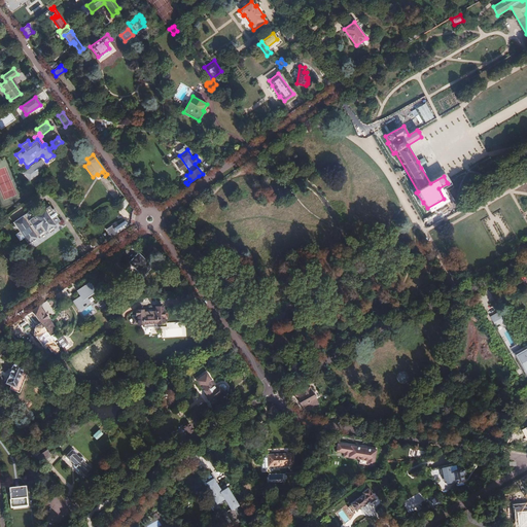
[(418,162),(421,168),(427,164),(425,161),(424,157),(418,162)]
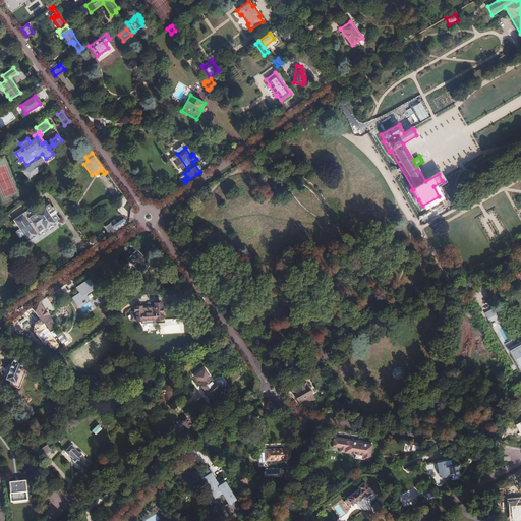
[(37,212),(34,207),(13,220),(19,229),(15,232),(19,238),(23,235),(29,242),(38,235),(37,234),(45,229),(45,230),(48,228),(53,225),(55,223),(55,222),(59,219),(56,214),(51,208),(49,204),(37,212)]
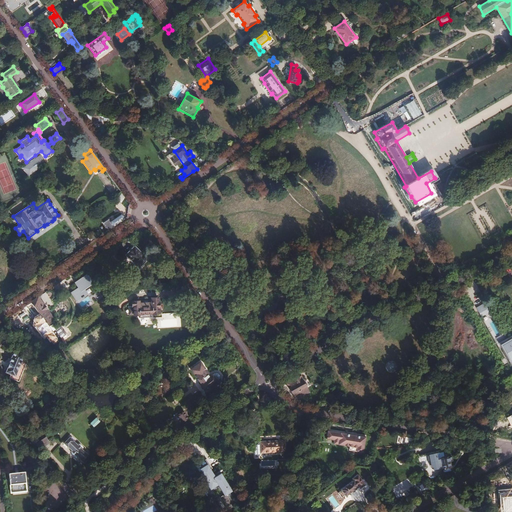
[(103,224),(108,231),(113,227),(125,219),(121,214),(110,222),(108,220),(103,224)]
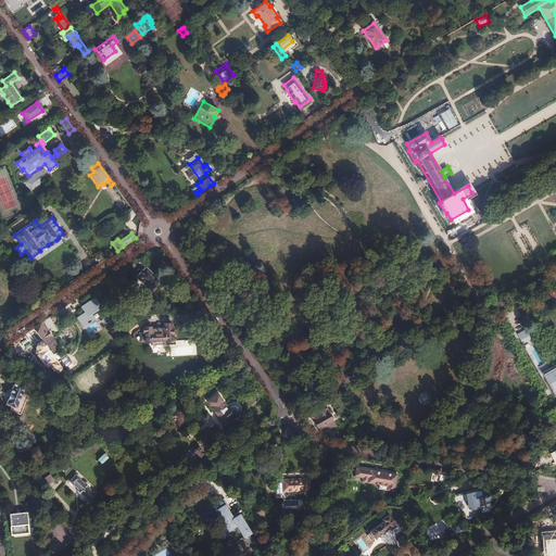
[(137,277),(152,292),(162,283),(147,268),(137,277)]
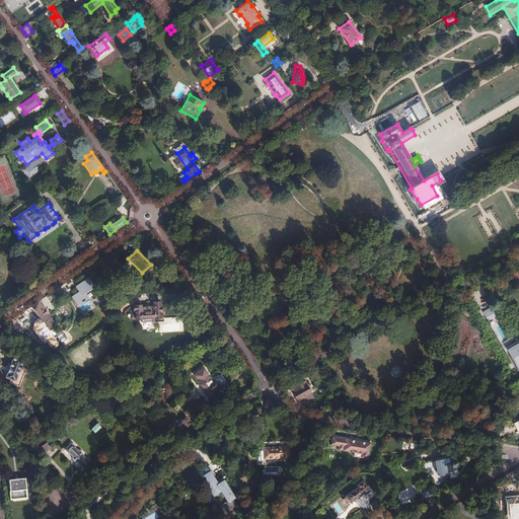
[(506,274),(498,278),(503,288),(511,283),(506,274)]
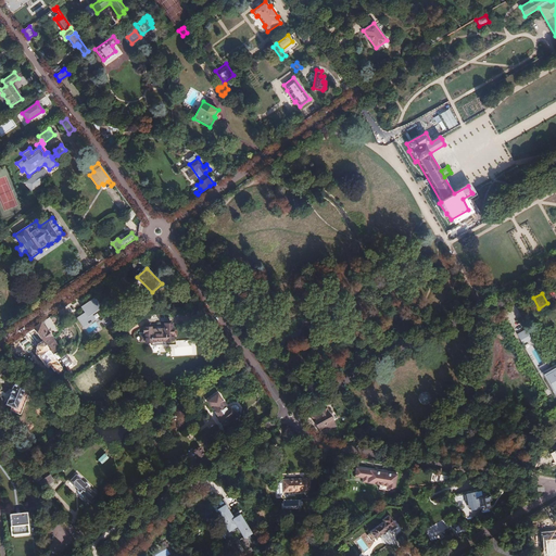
[(95,295),(80,305),(85,312),(87,315),(97,308),(101,305),(95,295)]
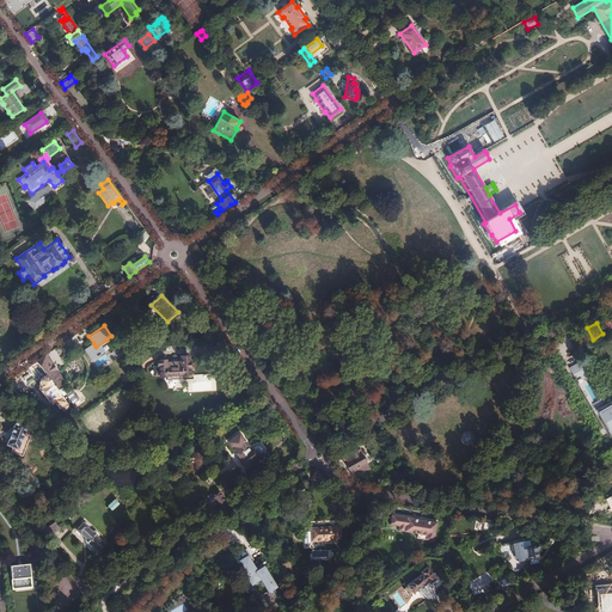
[(93,343),(84,349),(91,360),(111,347),(106,340),(96,347),(93,343)]
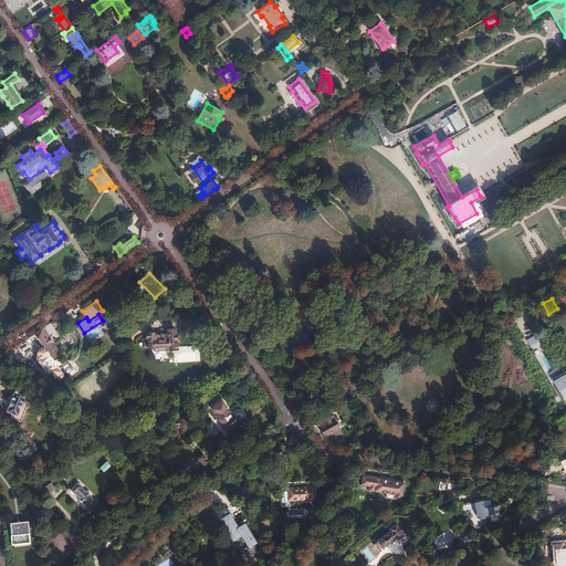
[(43,325),(34,332),(53,356),(61,350),(53,341),(52,336),(49,334),(43,325)]
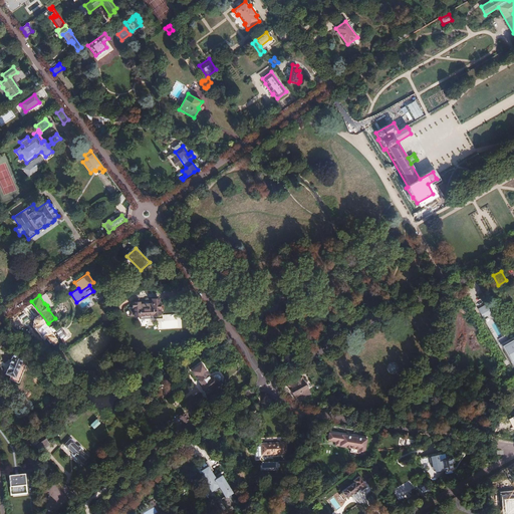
[(136,308),(136,310),(131,310),(132,316),(136,316),(136,317),(142,316),(142,319),(155,319),(155,316),(161,316),(161,314),(163,314),(162,310),(161,310),(161,300),(160,300),(158,299),(155,299),(154,301),(153,301),(153,302),(140,303),(140,300),(136,300),(136,303),(134,303),(134,308),(136,308)]
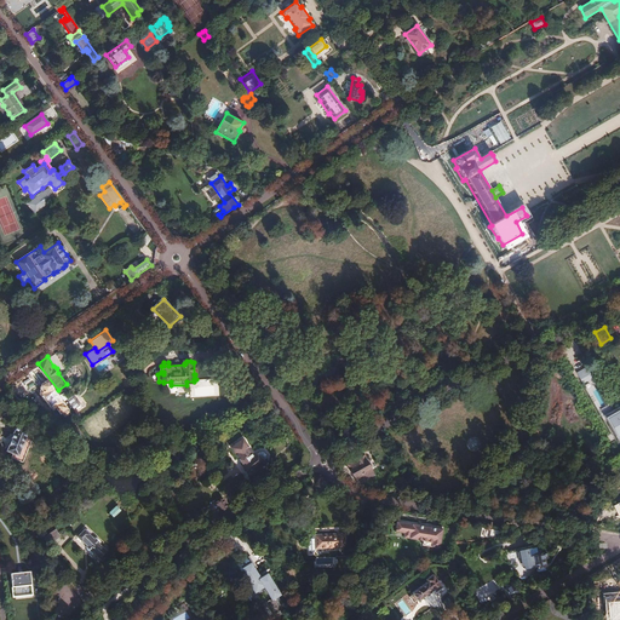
[(51,380),(38,363),(29,369),(41,385),(41,390),(61,417),(69,409),(69,406),(68,405),(68,403),(58,390),(51,380)]
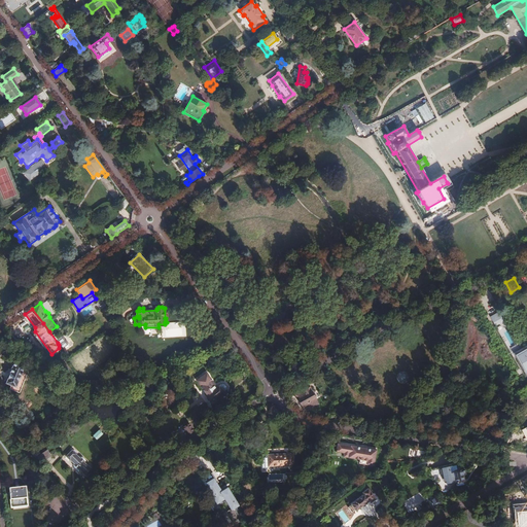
[(498,312),(490,316),(495,326),(503,321),(498,312)]
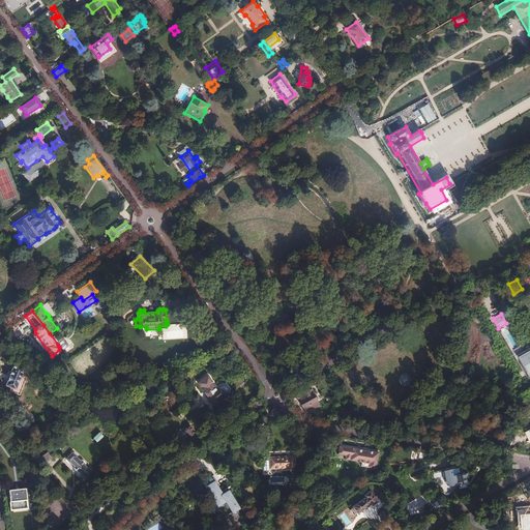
[(507,344),(511,342),(514,347),(518,345),(510,331),(503,335),(507,344)]
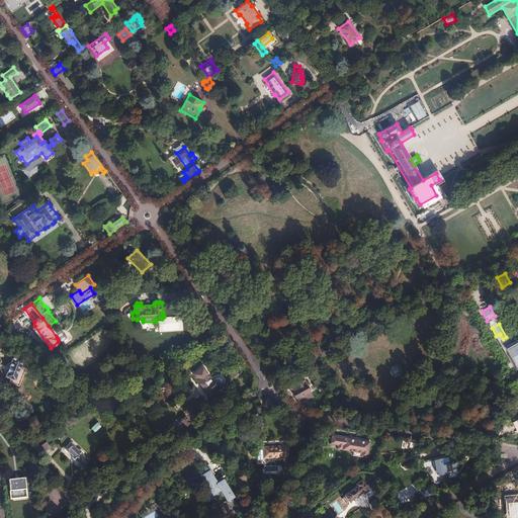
[(517,365),(517,342),(506,349),(516,367),(517,365)]
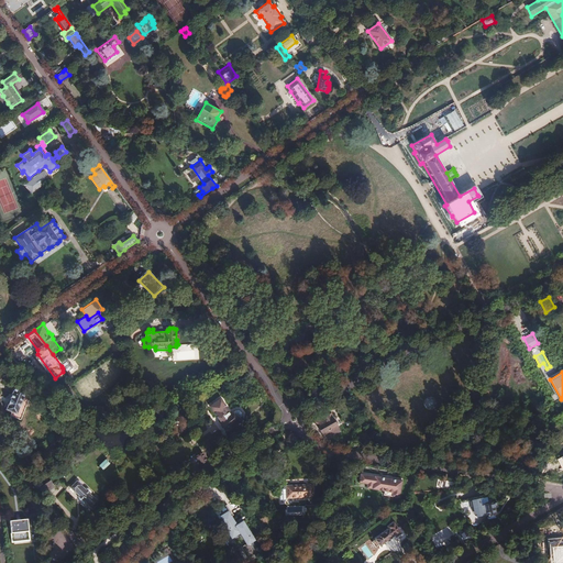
[(15,414),(24,389),(12,385),(3,409),(15,414)]
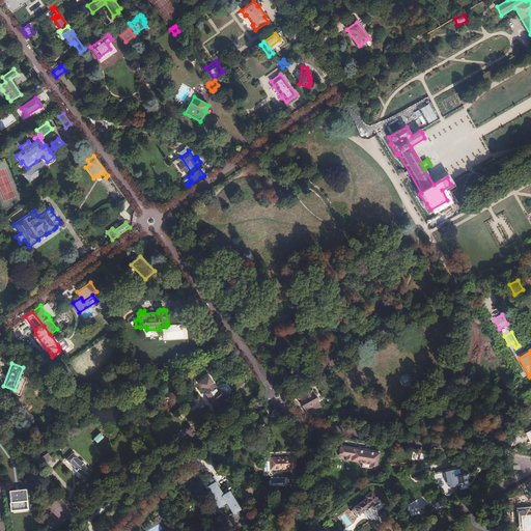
[(403,388),(404,388),(406,388),(407,388),(408,387),(409,387),(410,386),(411,385),(411,384),(411,382),(411,381),(411,380),(410,379),(410,378),(409,376),(408,376),(407,375),(406,375),(403,375),(402,375),(401,376),(400,376),(399,378),(399,379),(398,380),(398,381),(398,383),(398,384),(398,385),(399,386),(400,387),(401,387),(402,388),(403,388)]
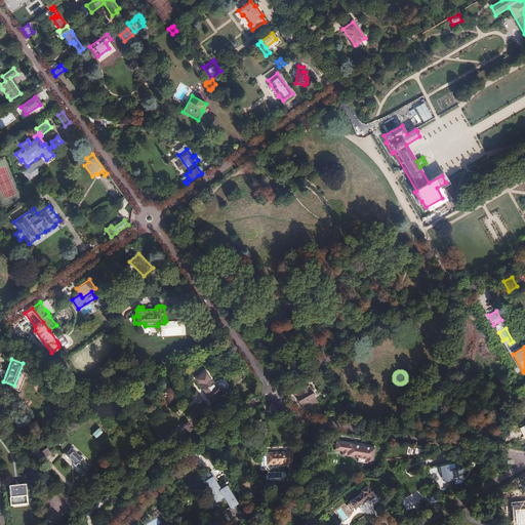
[(205,394),(210,401),(223,393),(219,388),(218,389),(212,379),(202,387),(206,393),(205,394)]
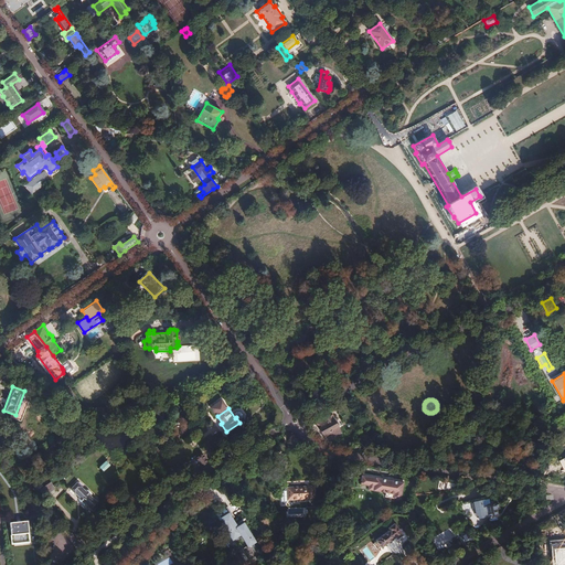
[(317,424),(327,441),(341,433),(336,422),(337,420),(336,418),(334,418),(332,415),(329,416),(328,416),(324,417),(324,419),(317,424)]
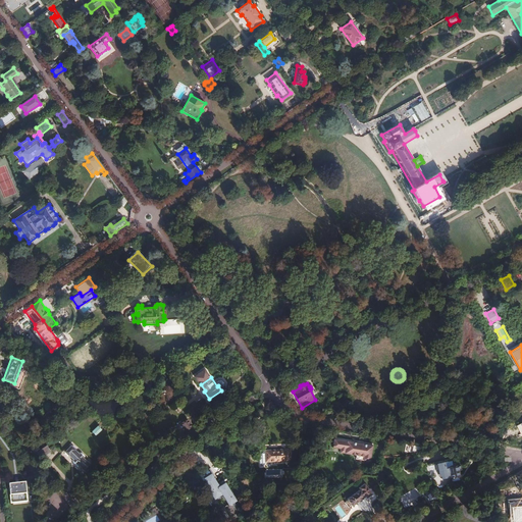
[(186,429),(187,430),(192,427),(187,420),(175,426),(179,433),(186,430),(186,429)]
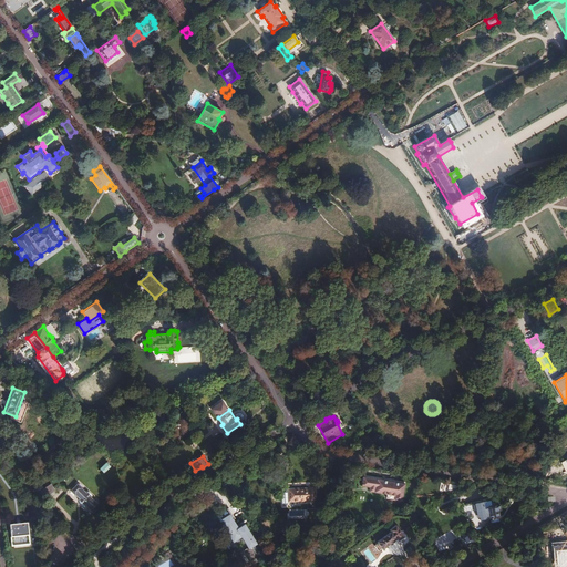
[(99,470),(102,473),(109,467),(105,463),(99,470)]
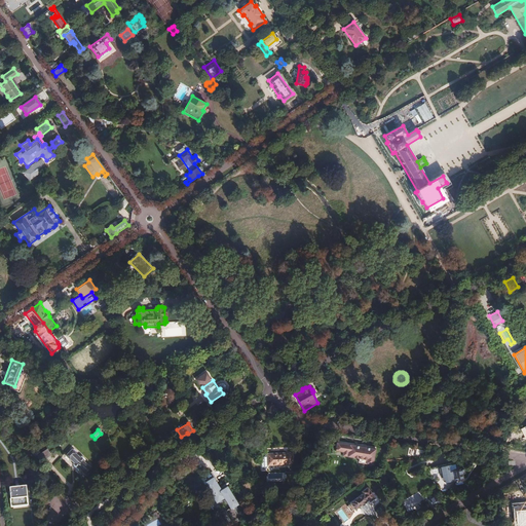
[(373,465),(376,449),(337,443),(335,451),(343,453),(342,456),(360,459),(359,463),(373,465)]
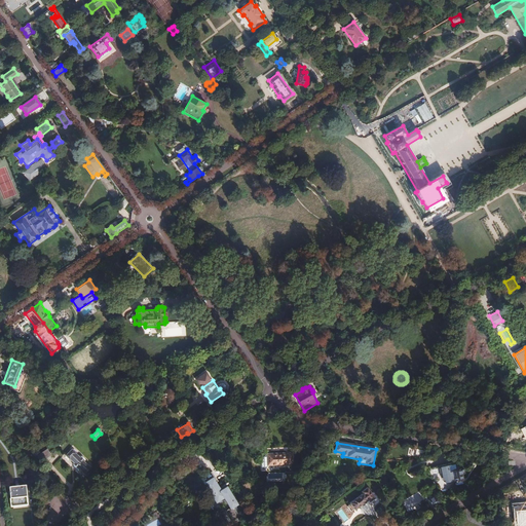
[(34,445),(28,449),(34,457),(40,453),(34,445)]
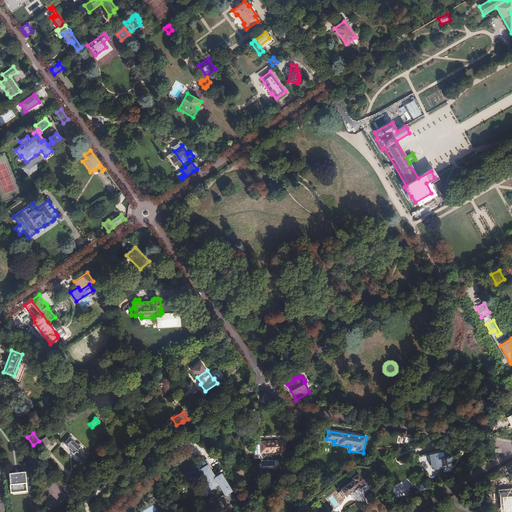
[(79,459),(83,463),(89,457),(69,437),(63,444),(67,448),(68,447),(72,451),(70,452),(74,456),(76,455),(80,459),(79,459)]
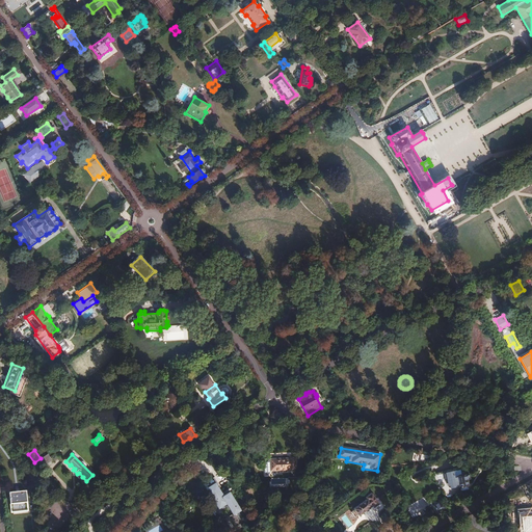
[(41,458),(34,462),(36,466),(37,466),(40,469),(52,460),(48,455),(41,459),(41,458)]
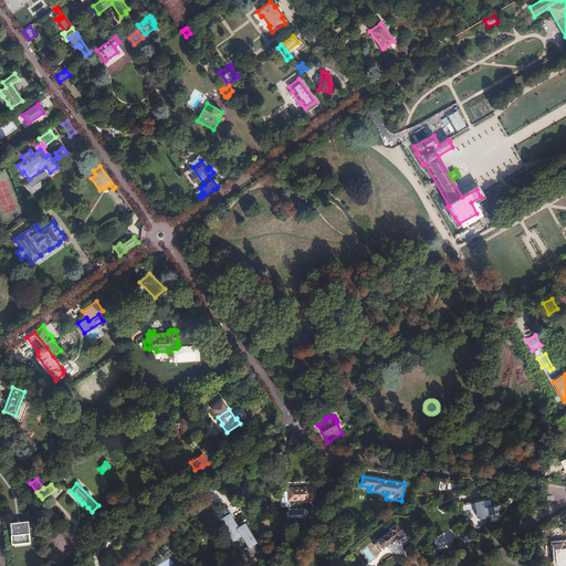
[(286,501),(289,501),(315,500),(315,486),(287,489),(281,489),(282,503),(283,505),(285,504),(286,502),(286,501)]
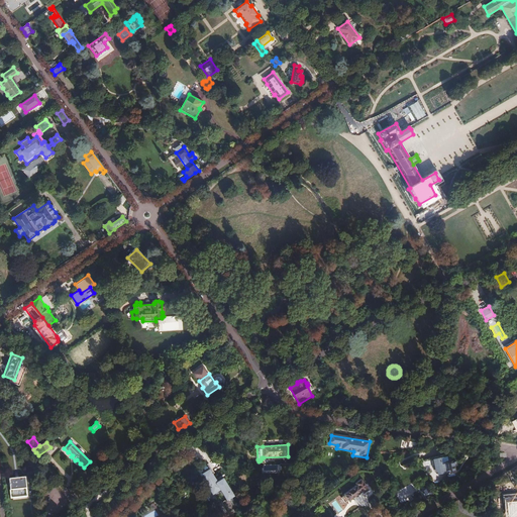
[(443,463),(446,474),(455,472),(453,466),(456,466),(455,461),(452,461),(443,463)]
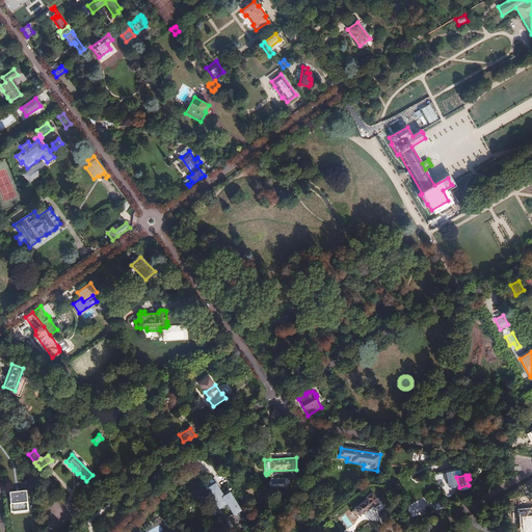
[(220,487),(214,477),(209,481),(203,484),(208,491),(213,501),(214,503),(219,510),(227,505),(233,514),(228,517),(235,529),(240,526),(241,528),(246,525),(239,512),(241,511),(230,491),(223,496),(219,488),(220,487)]
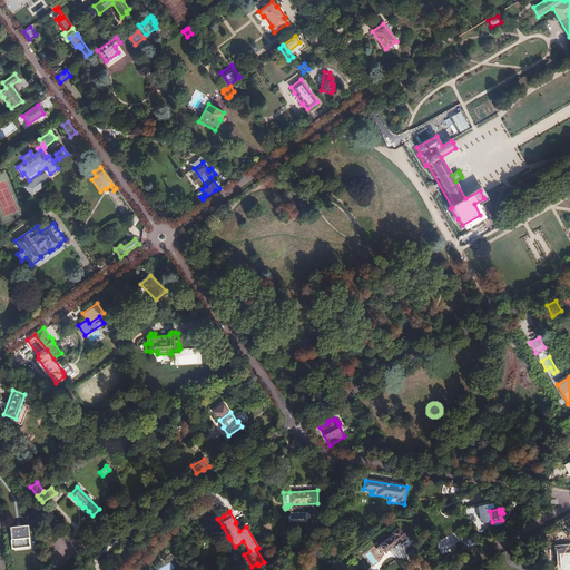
[(28,528),(11,530),(12,541),(15,541),(15,546),(29,544),(28,540),(30,539),(28,528)]
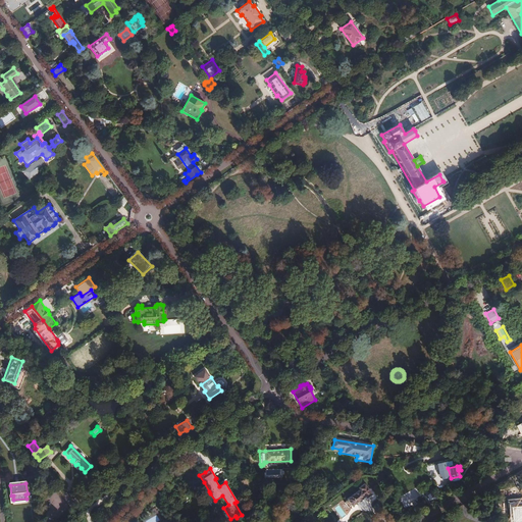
[(345,506),(347,505),(349,504),(363,496),(364,498),(370,493),(364,483),(363,483),(357,486),(358,486),(359,488),(345,497),(346,498),(344,500),(342,501),(345,506)]
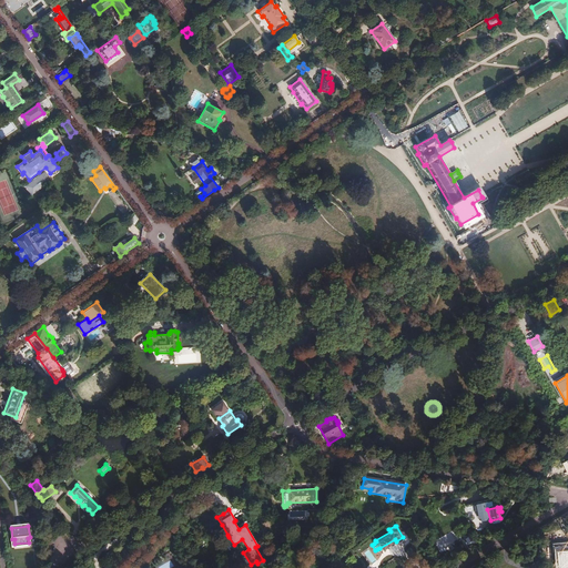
[(454,531),(434,541),(439,551),(459,541),(454,531)]
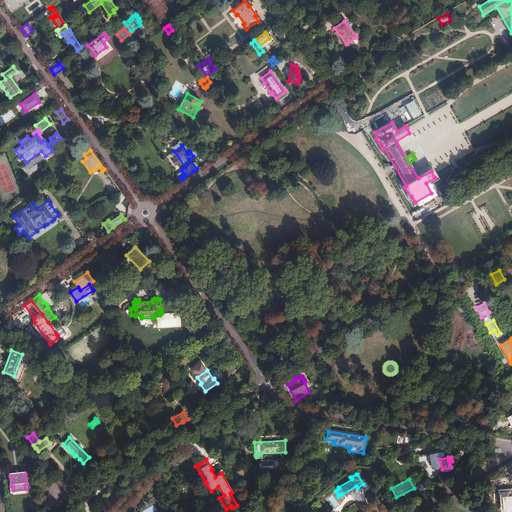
[(126,488),(122,480),(116,484),(120,491),(126,488)]
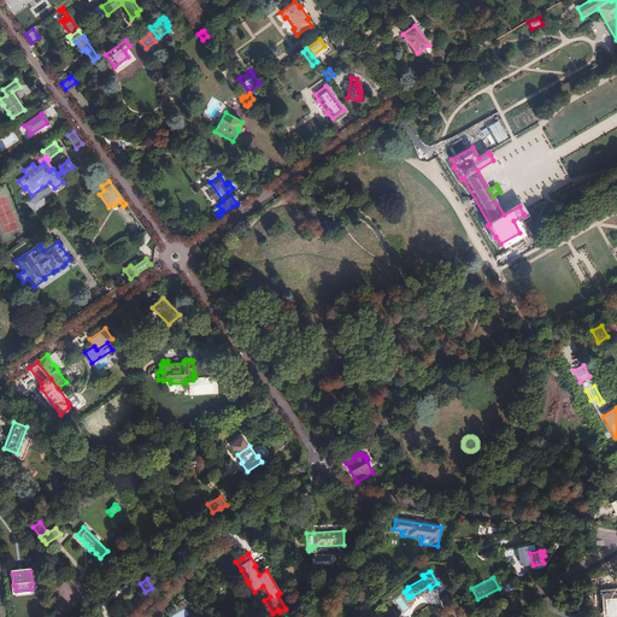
[(503,586),(507,595),(515,592),(513,589),(515,589),(511,585),(510,582),(503,586)]
